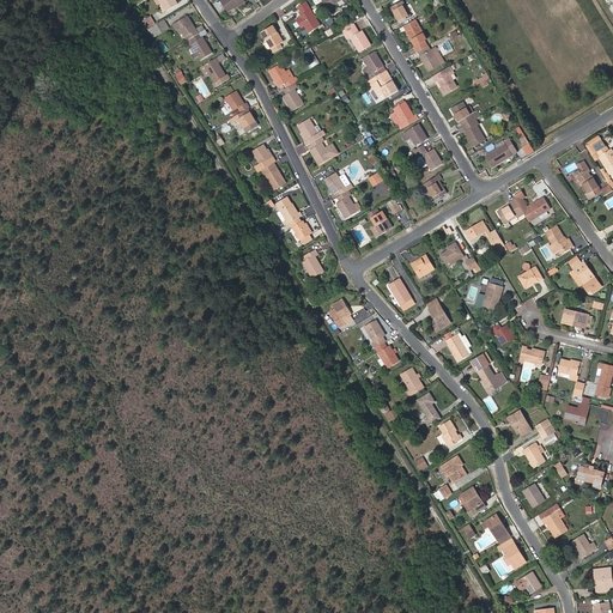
[(167,11),(178,2),(176,0),(159,0),(161,1),(167,11)]
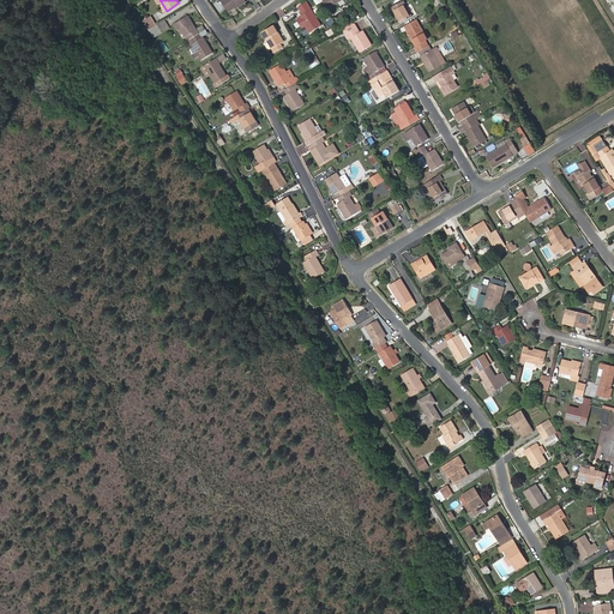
[(241,5),(246,2),(244,0),(221,0),(222,0),(229,11),(235,7),(240,4),(241,5)]
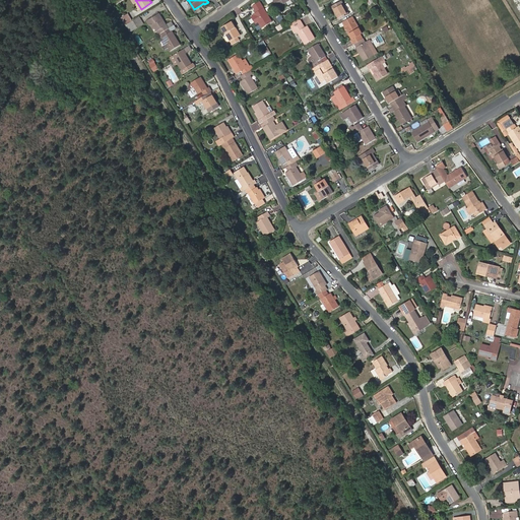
[(263,28),(272,22),(260,1),(253,6),(257,12),(255,14),(256,15),(252,17),(256,23),(259,21),(263,28)]
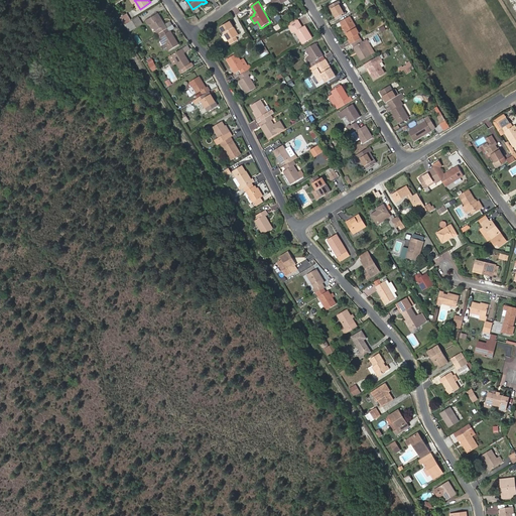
[(337,19),(347,13),(340,1),(330,6),(337,19)]
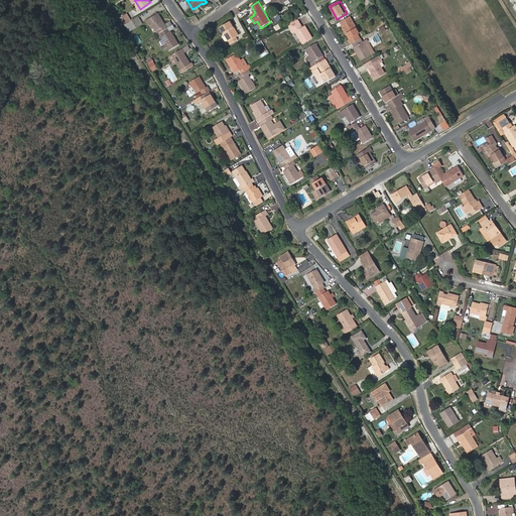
[(125,25),(132,21),(127,13),(120,17),(125,25)]
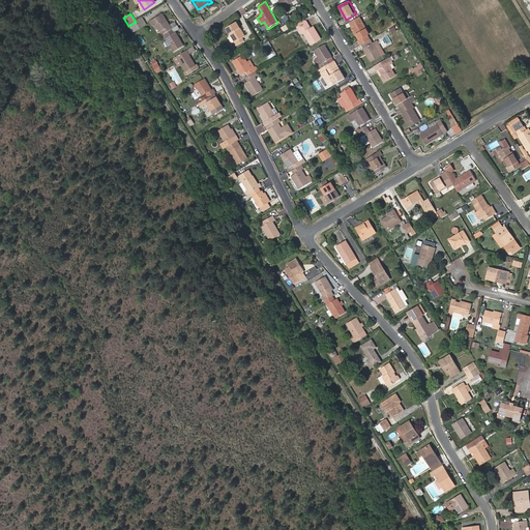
[(159,31),(163,30),(165,33),(172,29),(163,13),(150,21),(153,26),(155,25),(157,28),(159,31)]
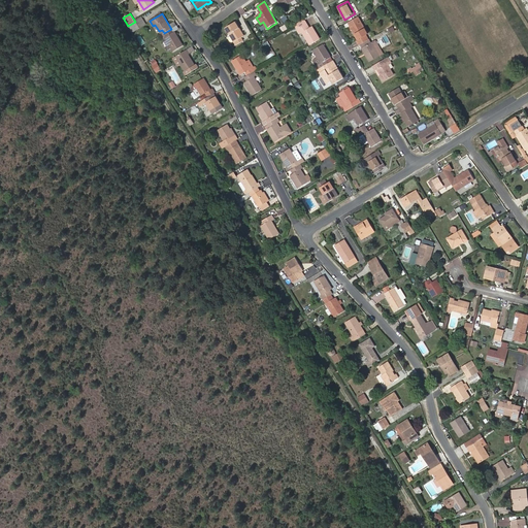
[(365,35),(367,34),(358,17),(348,23),(349,23),(344,25),(347,29),(349,28),(351,30),(352,29),(358,39),(365,35)]
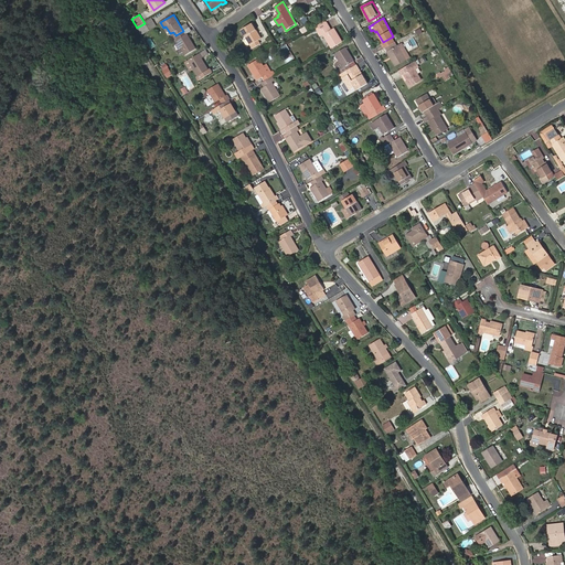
[(316,28),(318,32),(329,25),(326,20),(317,27),(317,28),(316,28)]
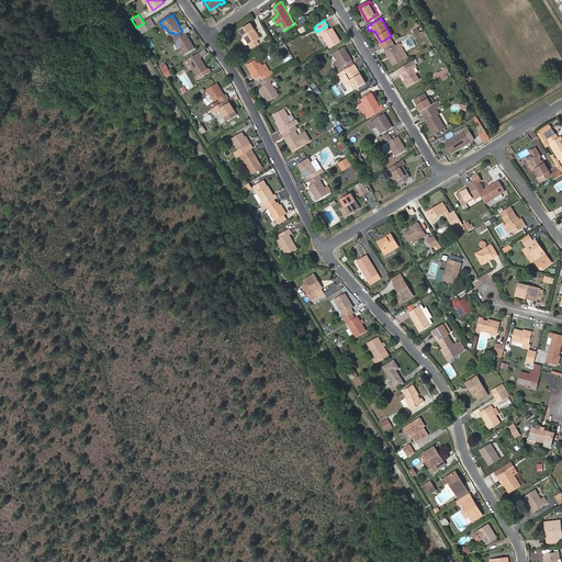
[(257,40),(260,37),(251,23),(240,30),(251,47),(259,43),(257,40)]
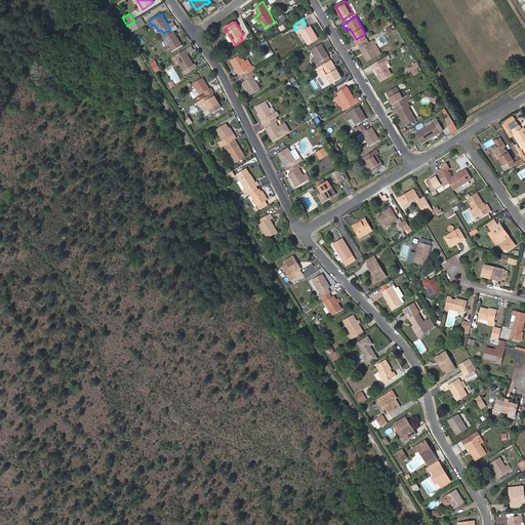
[(309,45),(319,38),(311,26),(309,28),(306,24),(295,30),(297,33),(300,32),(309,45)]
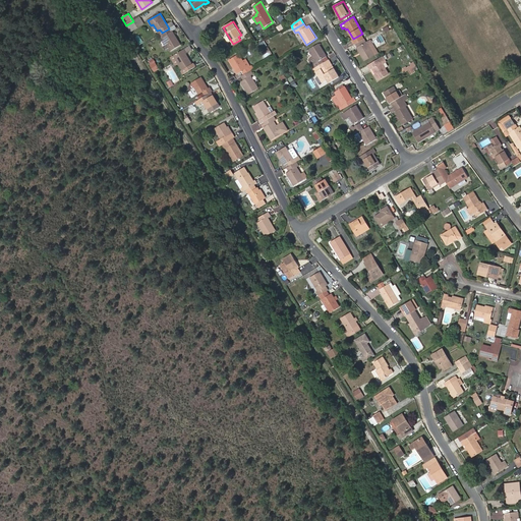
[(171,51),(181,45),(173,32),(171,32),(169,29),(162,33),(159,35),(162,39),(163,38),(164,40),(167,45),(171,51)]
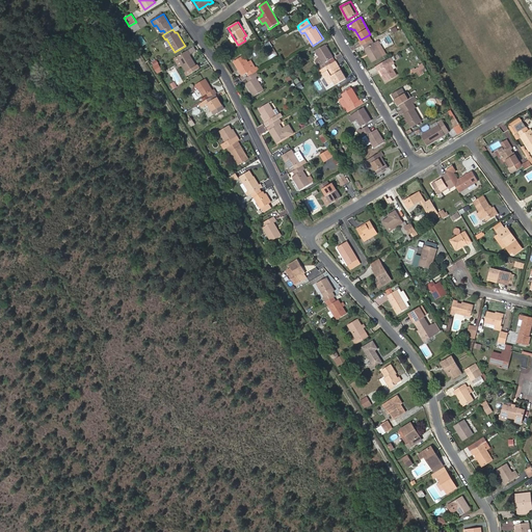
[(360,43),(362,47),(363,46),(371,41),(369,37),(362,42),(360,43)]
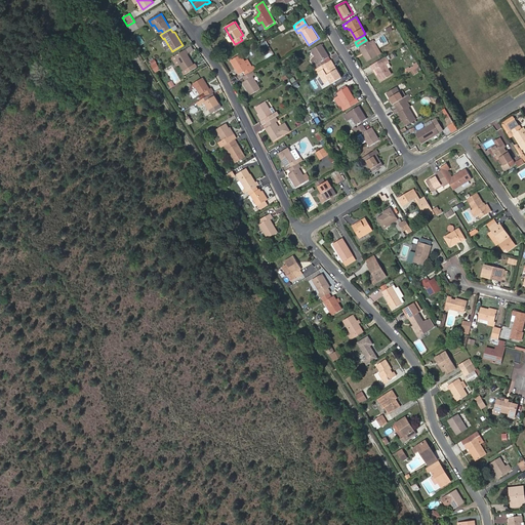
[(366,40),(358,45),(360,48),(369,42),(367,39),(366,40)]
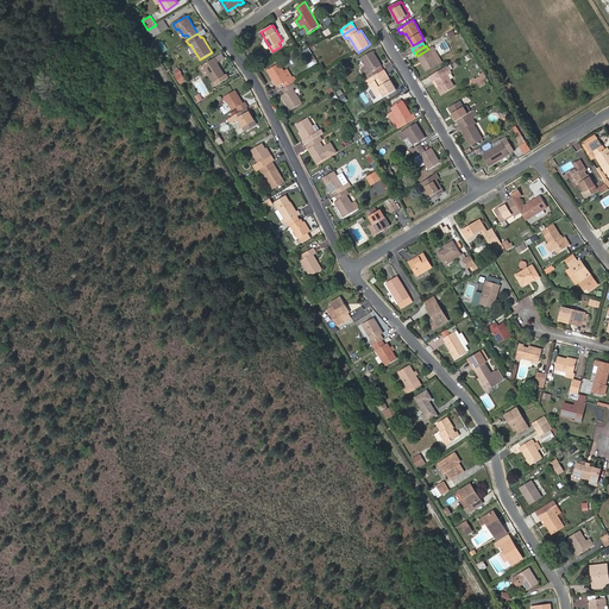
[(427,71),(443,62),(433,46),(428,49),(418,56),(427,71)]
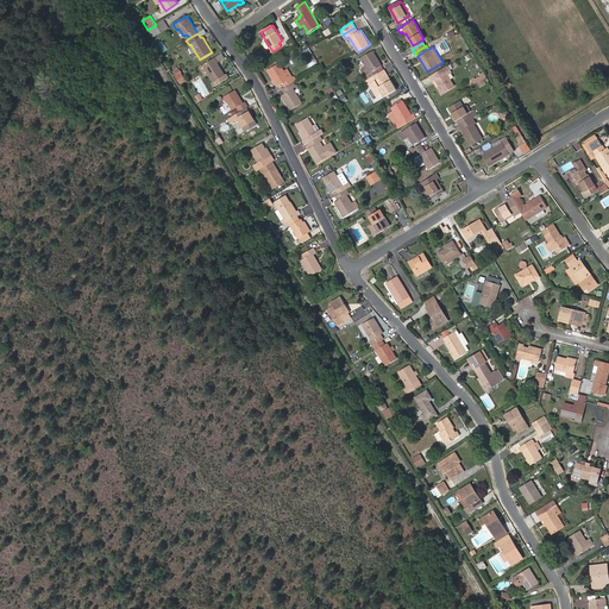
[(366,66),(362,69),(368,80),(378,73),(380,73),(377,68),(382,66),(374,51),(362,58),(366,66)]
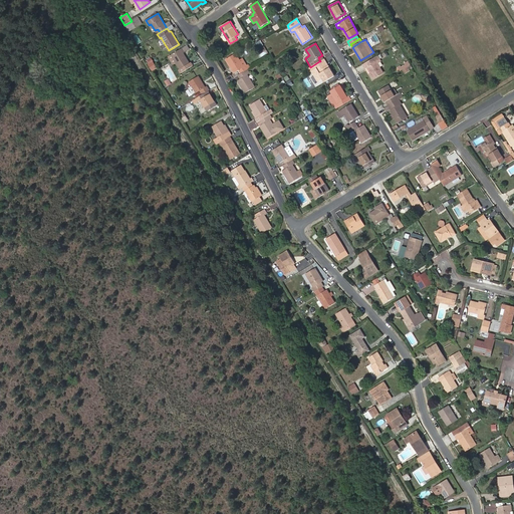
[(192,61),(190,62),(184,52),(185,51),(183,48),(172,54),(176,61),(180,68),(185,66),(187,69),(194,65),(192,61)]
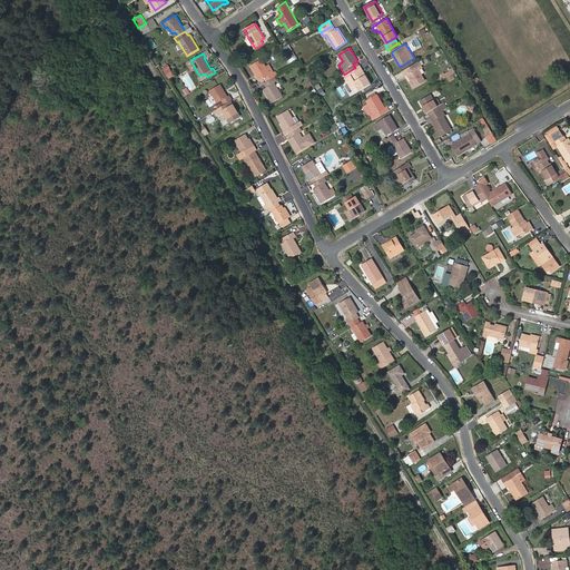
[(271,75),(266,67),(262,59),(251,66),(255,75),(259,81),(265,78),(267,81),(275,77),(277,75),(275,71),(274,72),(271,75)]
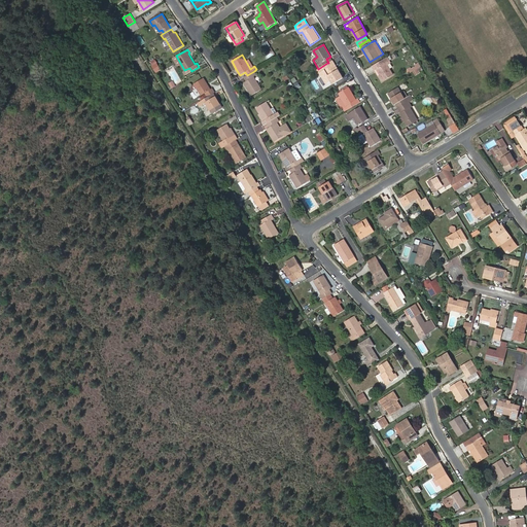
[(383,81),(393,75),(387,65),(390,63),(387,58),(372,66),(378,76),(380,75),(383,81)]
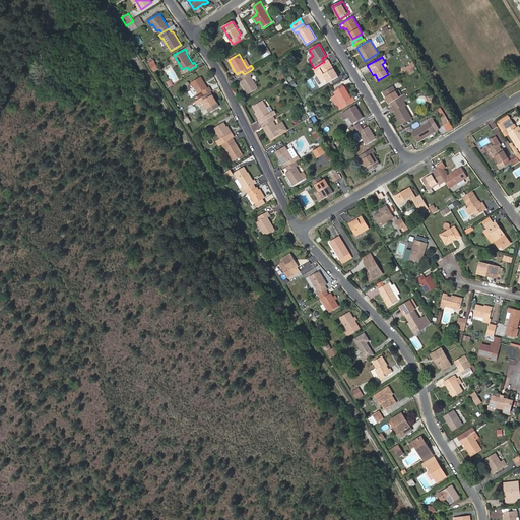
[(328,59),(324,62),(323,62),(325,65),(320,68),(323,72),(332,66),(328,59)]
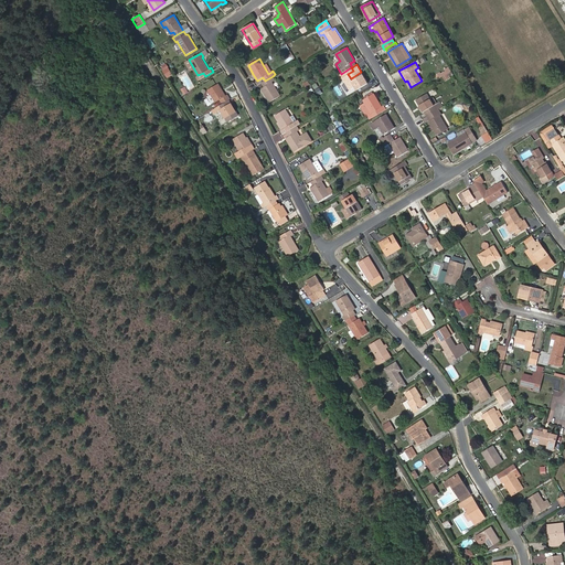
[(361,72),(351,78),(348,74),(353,71),(351,67),(341,74),(338,76),(339,80),(342,77),(350,89),(355,86),(356,89),(368,83),(361,72)]
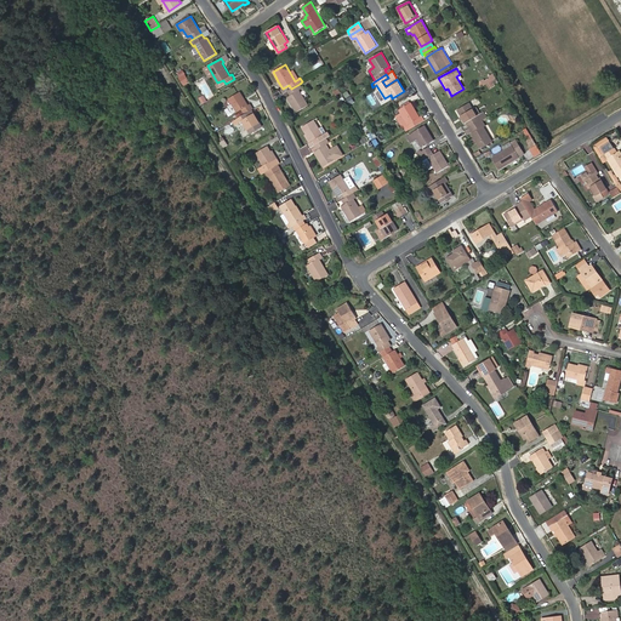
[(480,81),(483,86),(496,78),(493,74),(488,77),(489,79),(484,81),(483,79),(480,81)]
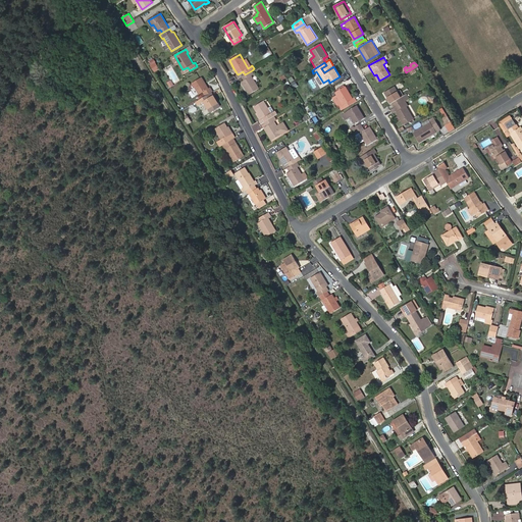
[(173,69),(168,72),(172,80),(168,82),(170,86),(179,81),(173,69)]
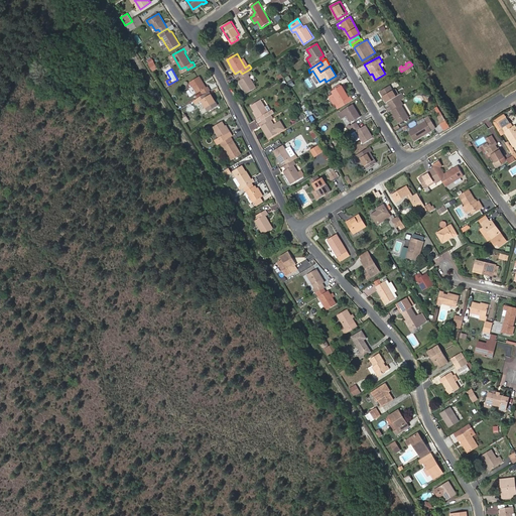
[(246,93),(256,87),(249,75),(251,74),(249,70),(242,74),(244,78),(241,80),(239,81),(246,93)]
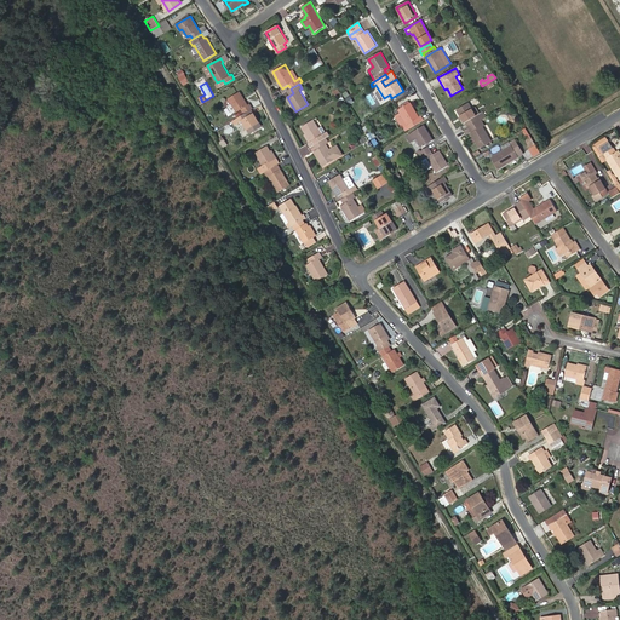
[(250,104),(247,104),(240,92),(229,98),(236,112),(241,108),(245,114),(251,110),(252,109),(250,104)]
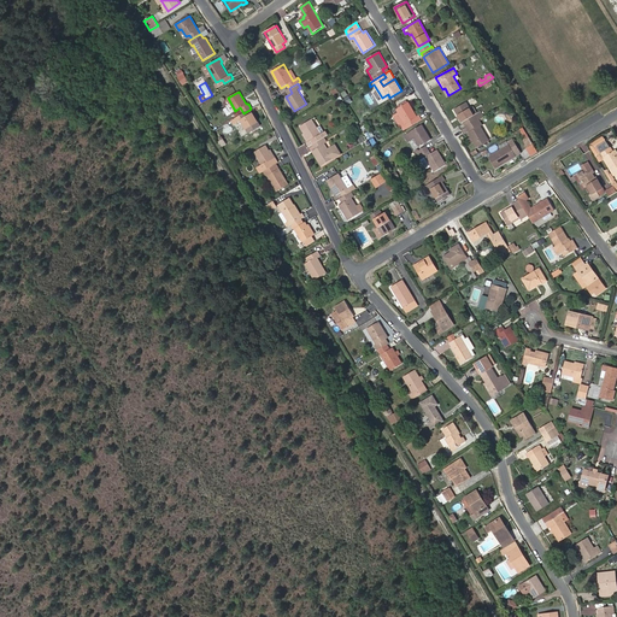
[(415,118),(417,117),(409,103),(397,110),(399,112),(400,115),(397,116),(394,118),(400,128),(401,127),(404,130),(417,122),(415,118)]
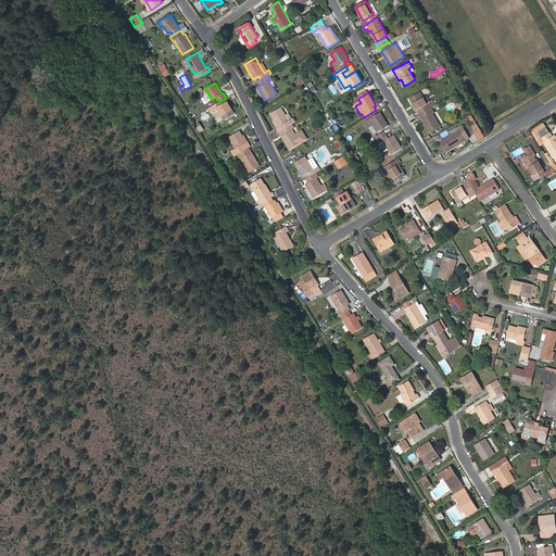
[(420,114),(432,108),(437,104),(434,101),(430,103),(427,97),(424,98),(420,92),(409,99),(414,104),(415,108),(417,111),(418,110),(420,114)]
